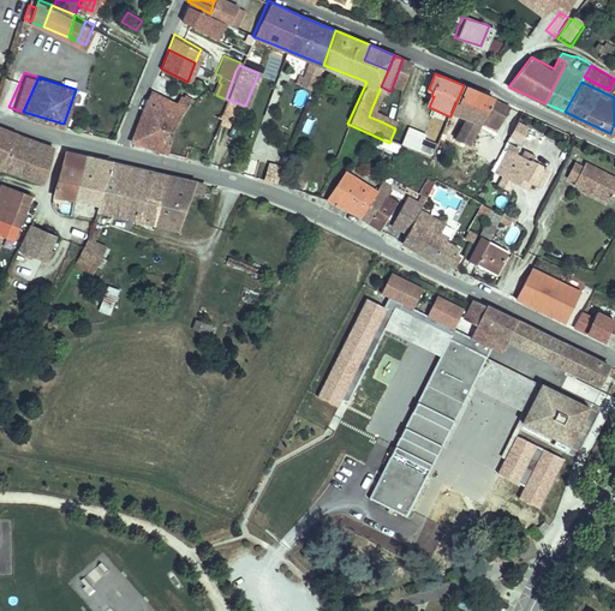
[(493,97),(464,85),(451,115),(457,119),(453,127),(470,136),(478,121),(493,97)]
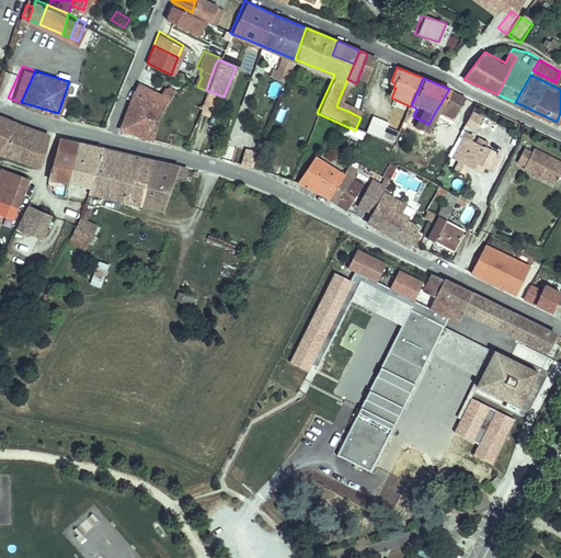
[(161,92),(139,80),(119,126),(152,137),(159,118),(162,110),(164,103),(170,92),(163,88),(161,92)]
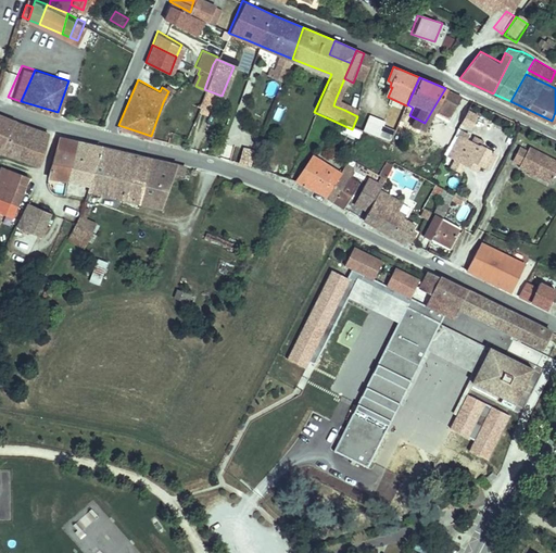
[(459,95),(445,88),(432,110),(450,117),(459,95)]
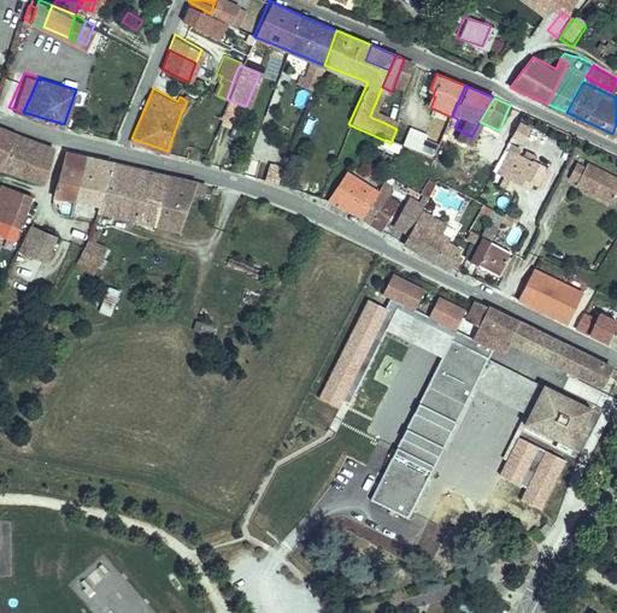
[(385,116),(372,110),(370,117),(382,122),(385,116)]
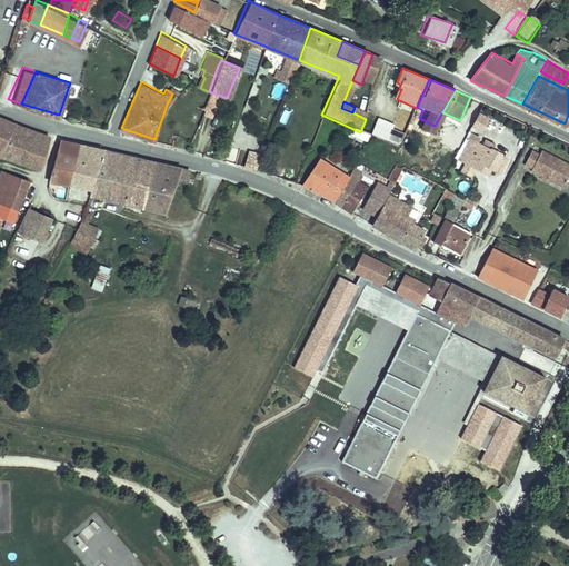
[(480,127),(487,115),(477,110),(471,123),(480,127)]
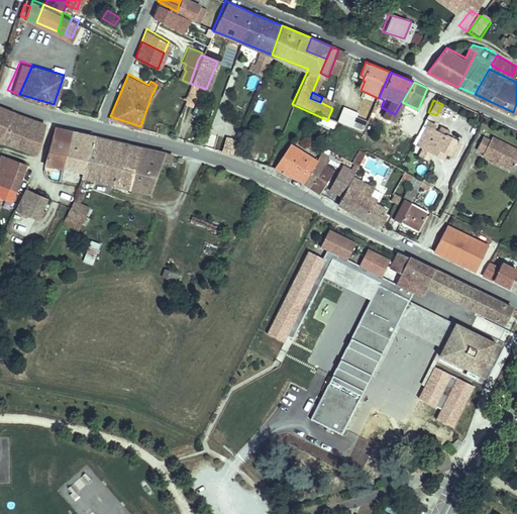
[(0,102),(0,125),(9,106),(0,102)]
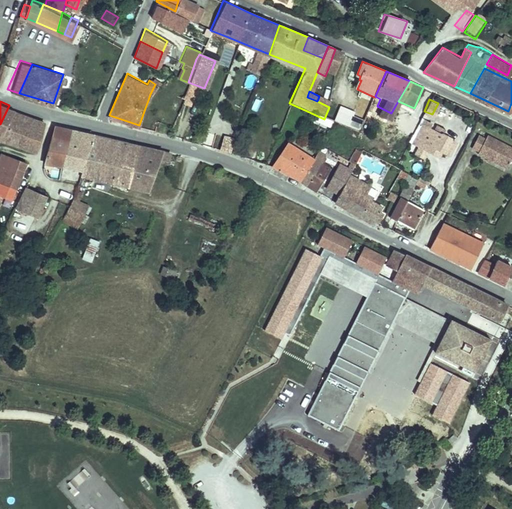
[(9,105),(0,124),(0,135),(11,139),(23,109),(9,105)]
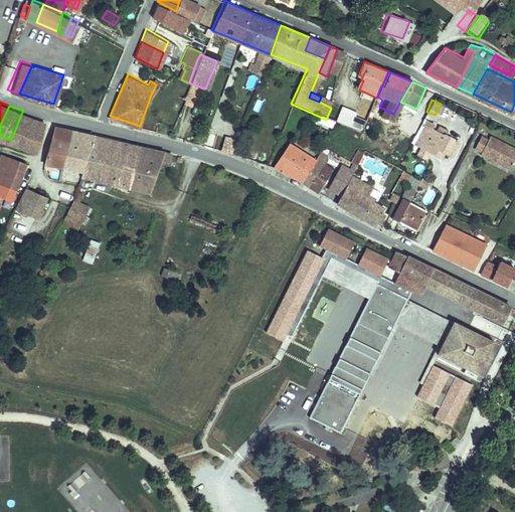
[(393,114),(379,107),(375,115),(389,121),(393,114)]
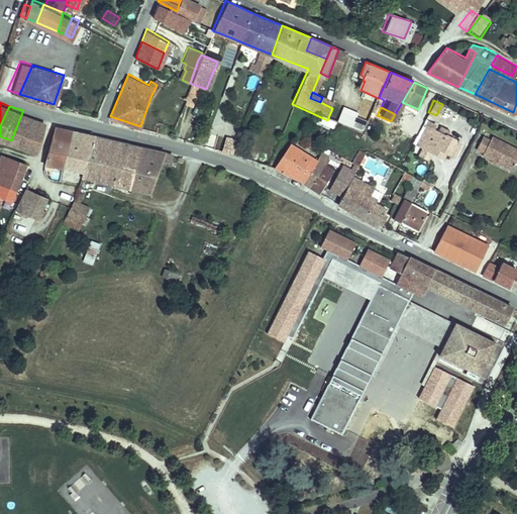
[(23,110),(11,140),(32,147),(33,145),(42,116),(36,115),(23,110)]
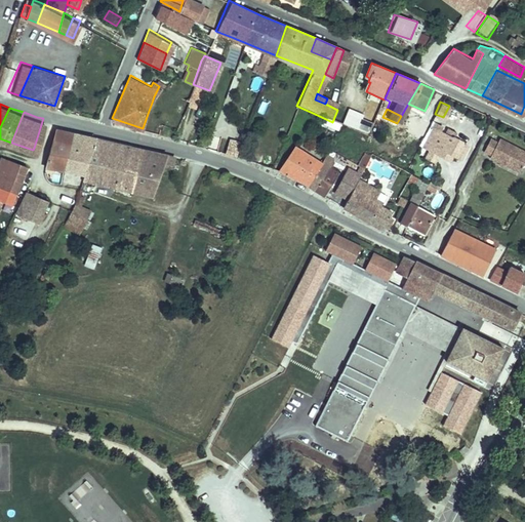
[(347,114),(340,126),(355,133),(360,120),(347,114)]
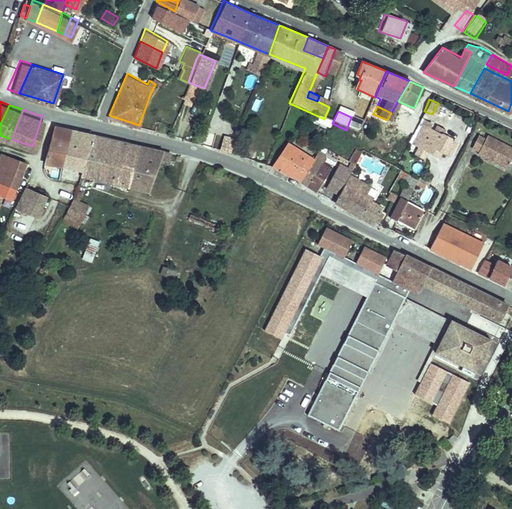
[(49,119),(47,128),(64,134),(59,158),(78,164),(89,129),(49,119)]
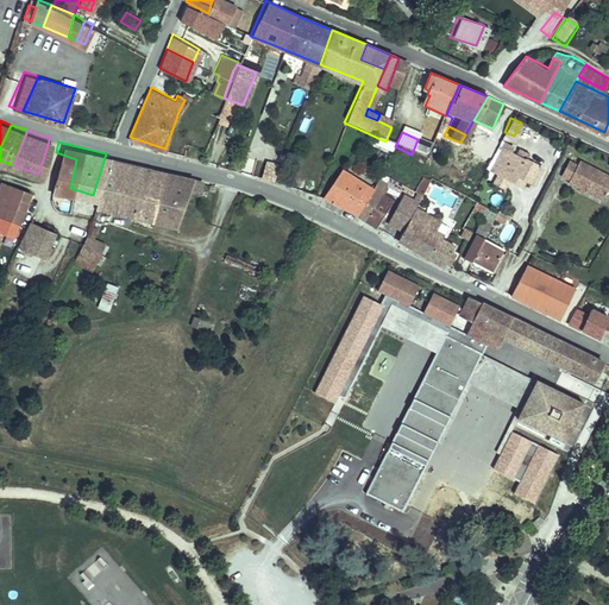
[(534,184),(542,168),(502,149),(491,170),(510,178),(513,174),(534,184)]
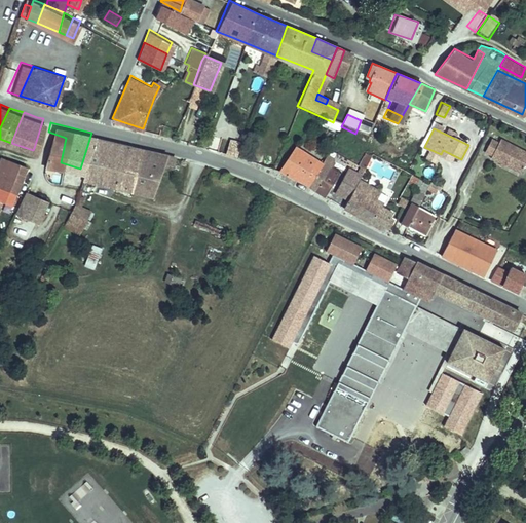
[(66,138),(48,132),(43,157),(61,162),(66,138)]
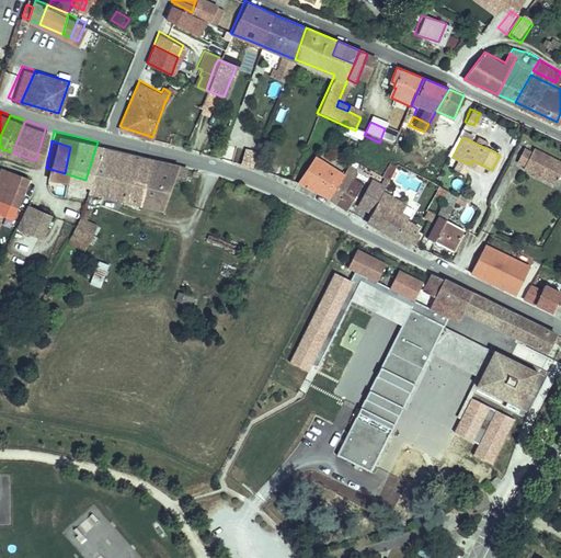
[(98,141),(86,180),(139,197),(149,155),(98,141)]
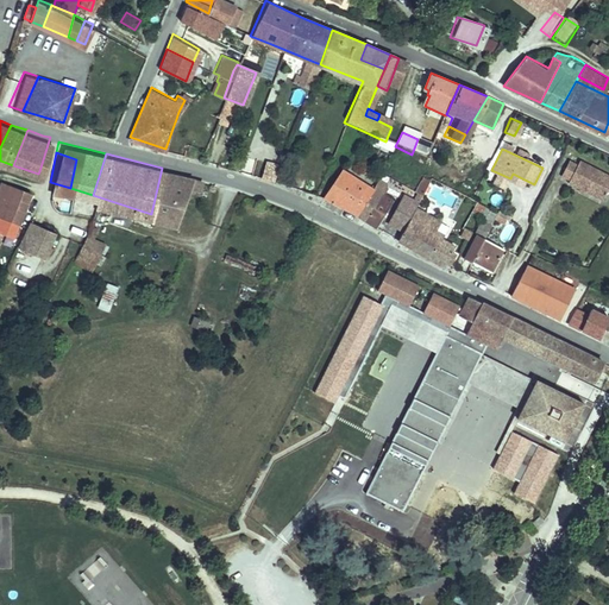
[(571,178),(578,162),(569,158),(563,175),(571,178)]
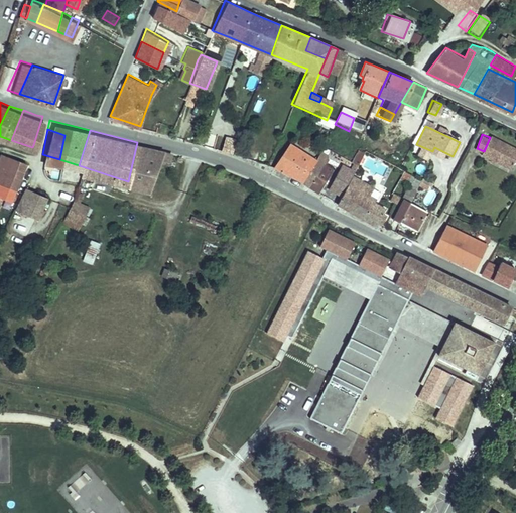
[(490,137),(484,151),(482,154),(509,167),(515,152),(515,145),(492,134),(490,137)]
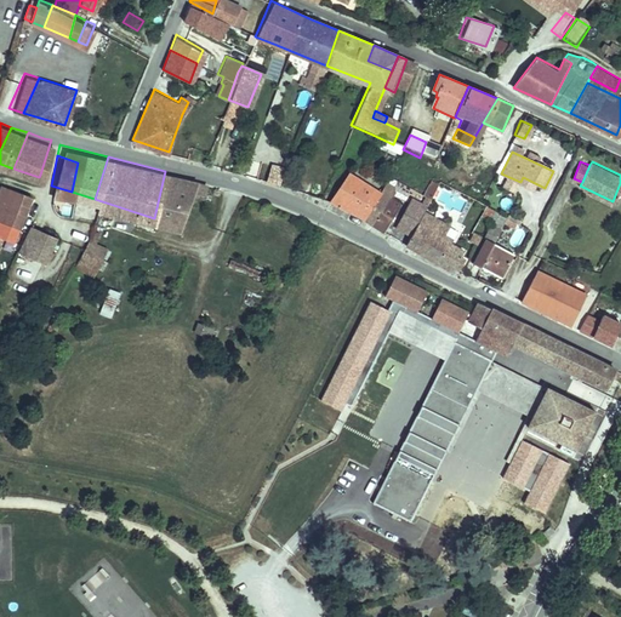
[(165,171),(154,218),(175,226),(188,176),(165,171)]
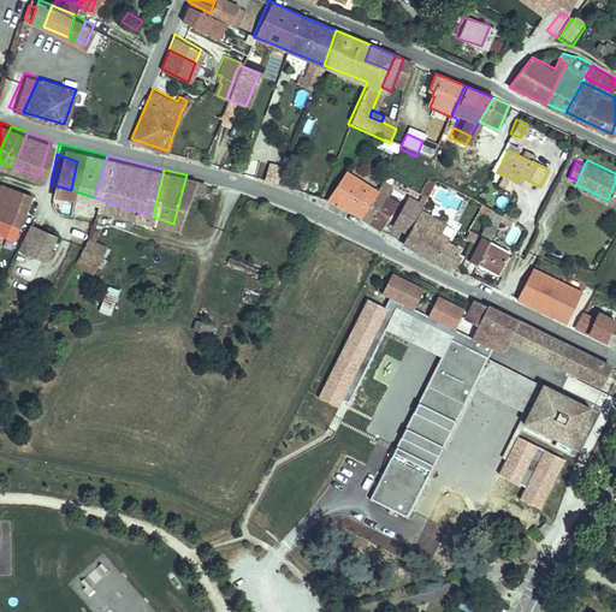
[(349,178),(332,212),(336,213),(343,215),(355,221),(360,223),(377,191),(349,178)]
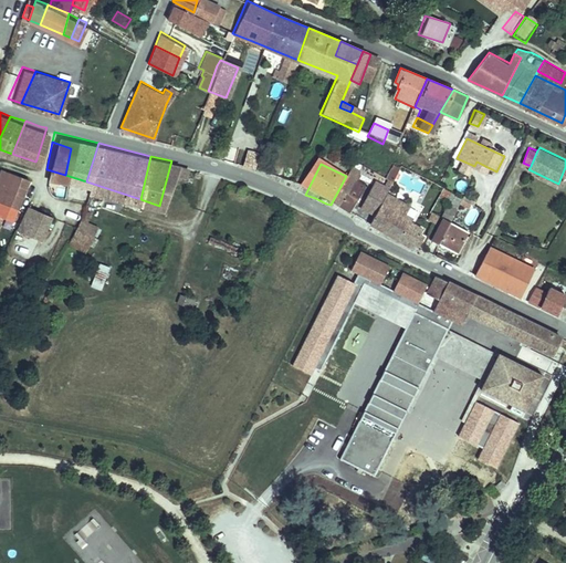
[(0,202),(6,207),(20,175),(0,165),(0,202)]
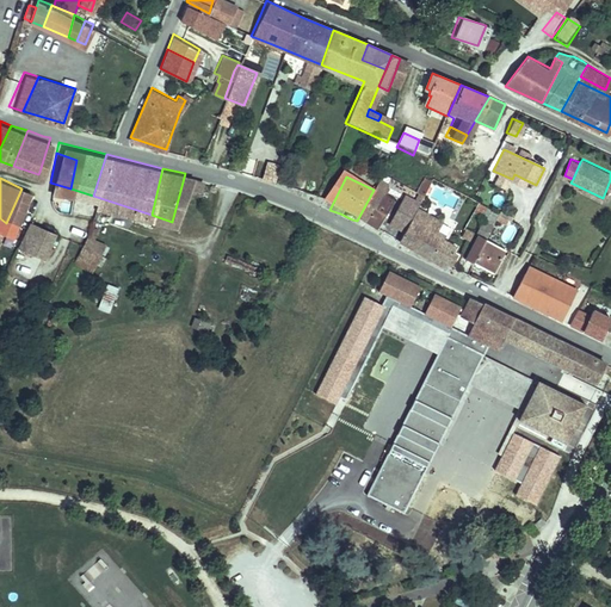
[(506,194),(511,186),(499,179),(494,187),(506,194)]
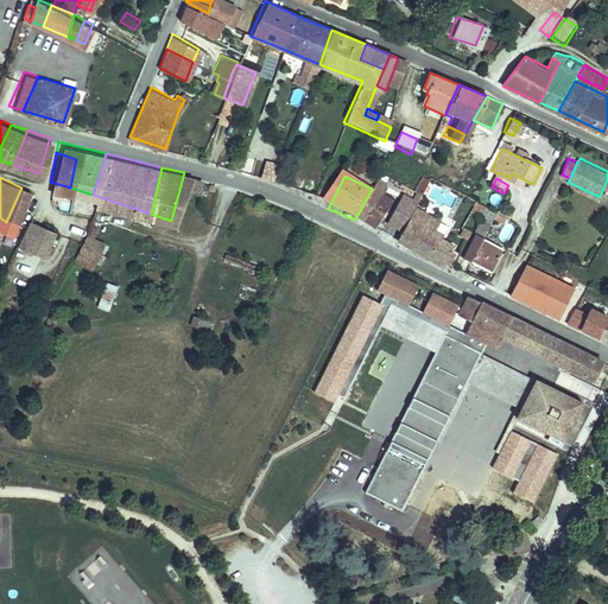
[(416,196),(423,198),(430,182),(423,179),(416,196)]
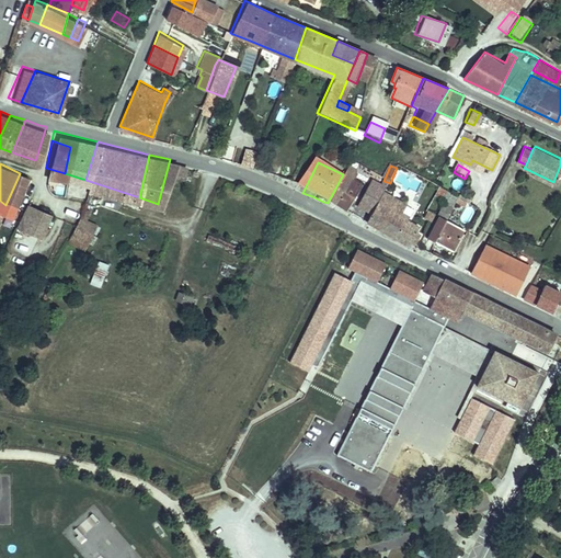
[(334,207),(338,208),(350,184),(352,179),(343,174),(328,203),(330,204),(331,205),(334,207)]
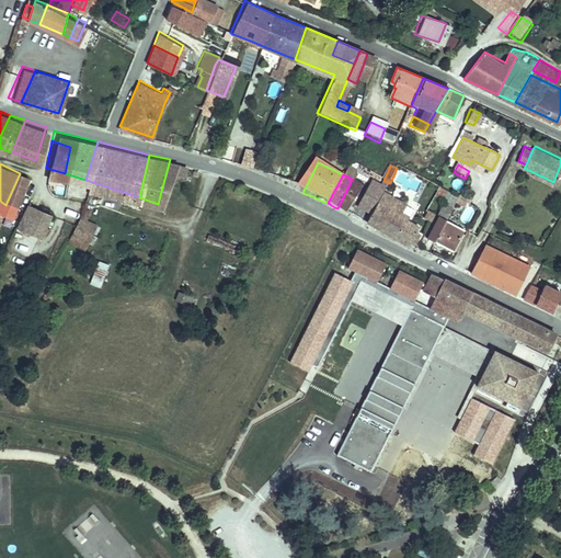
[(370,181),(368,188),(380,193),(382,185),(370,181)]
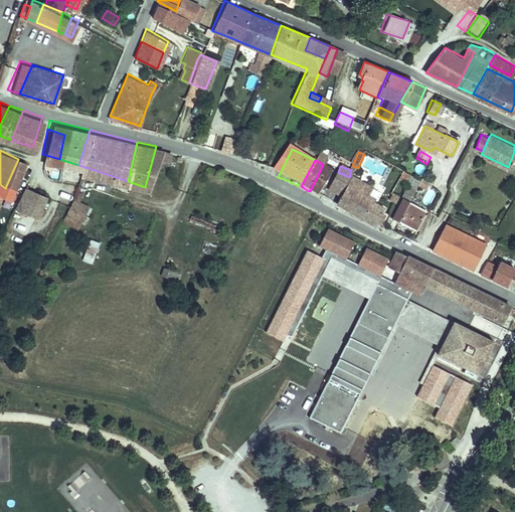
[(321,169),(310,191),(316,196),(328,172),(321,169)]
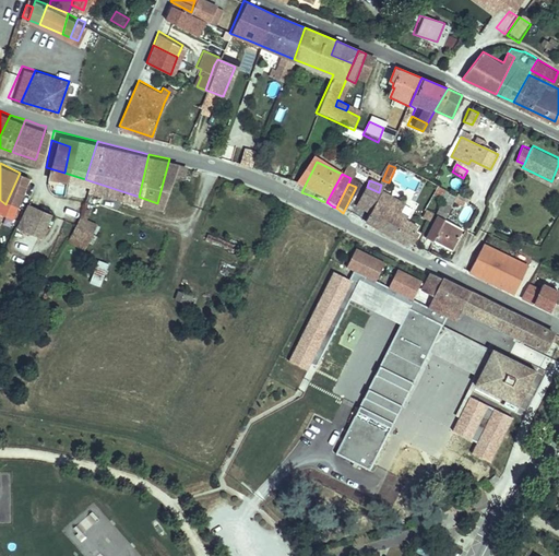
[(90,188),(83,185),(71,210),(78,213),(90,188)]
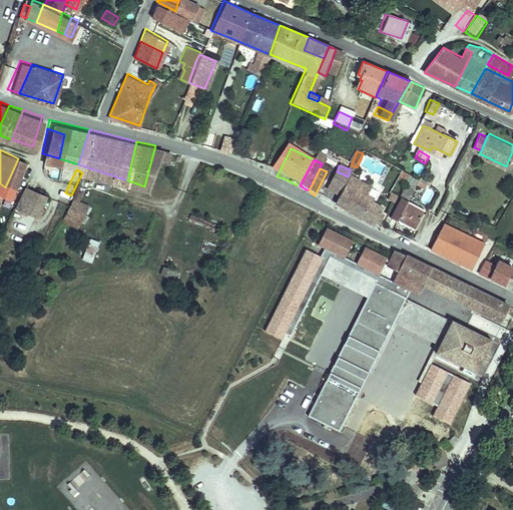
[(348,176),(337,171),(330,185),(341,190),(348,176)]
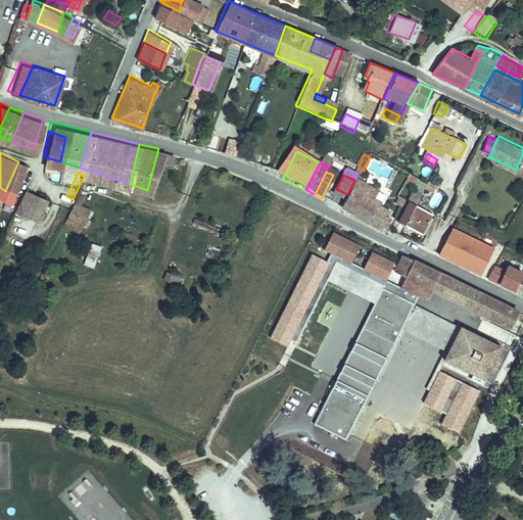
[(354,180),(347,194),(340,209),(380,229),(381,226),(386,228),(390,219),(386,217),(388,211),(354,195),(361,183),(354,180)]
